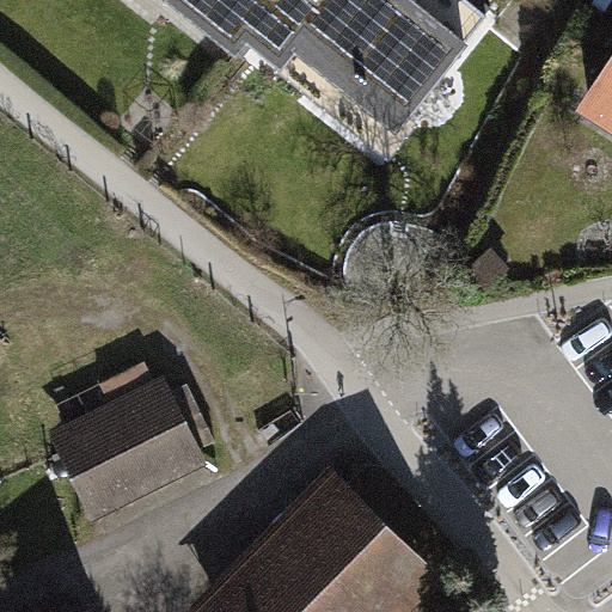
[(164,0),(378,165),(490,20),(463,0),(164,0)]
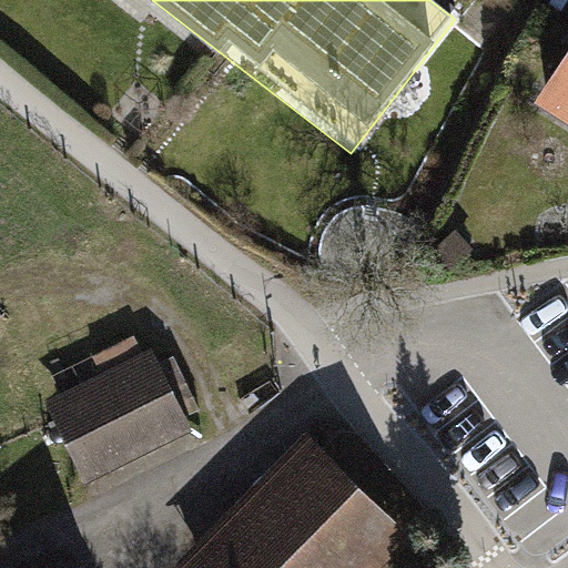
[(567,47),(536,99),(567,118),(567,47)]
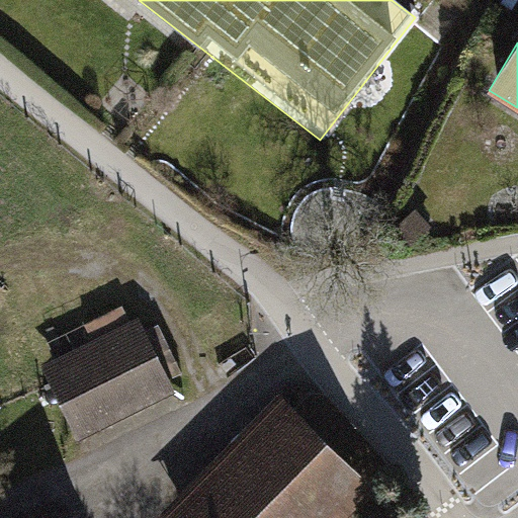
[(71,441),(170,397),(167,389),(183,381),(160,332),(144,339),(139,329),(134,332),(126,316),(87,333),(95,349),(40,374),(71,441)]
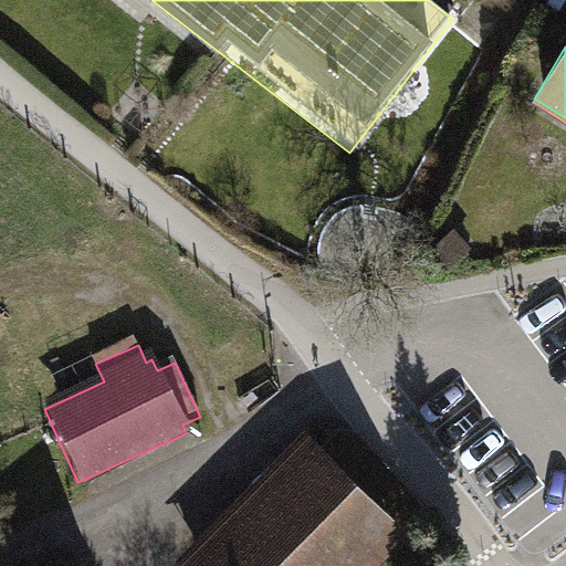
[(192,565),(370,565),(411,526),(307,423),(179,553),(192,565)]
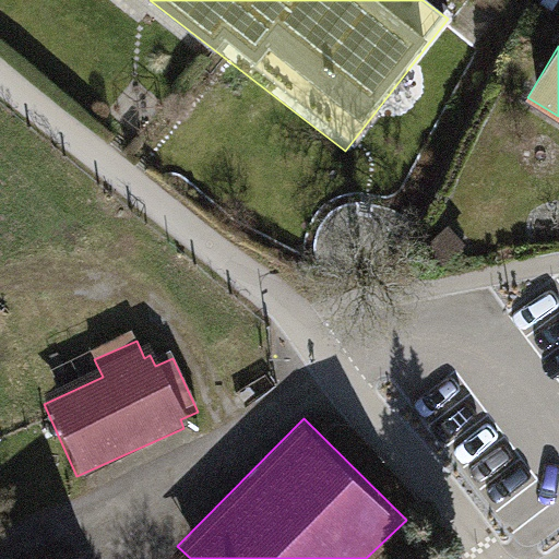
[(46,558),(38,549),(25,558),(46,558)]
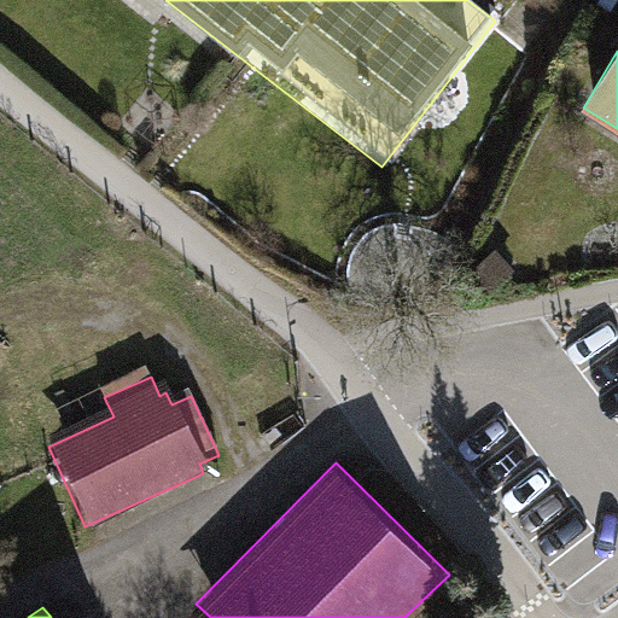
All buildings are outlined.
